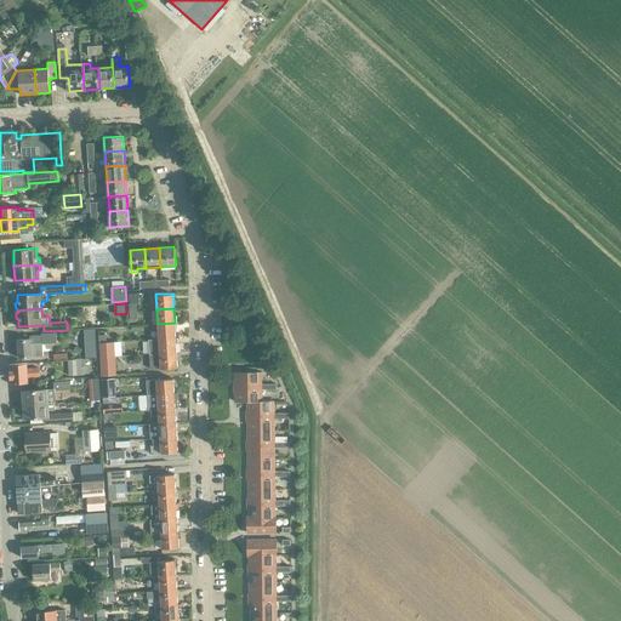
[(175,323),(158,324),(159,339),(176,337),(175,323)]
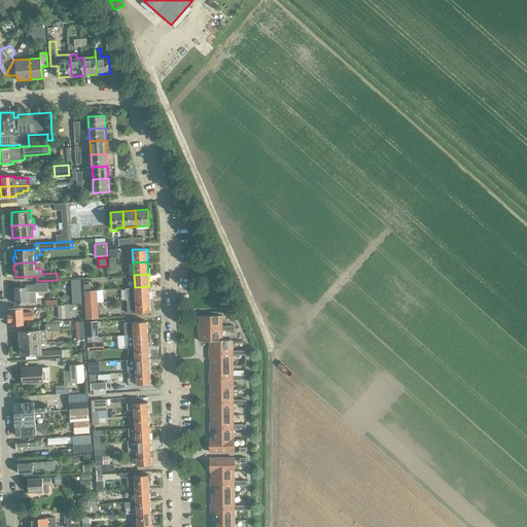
[(36,291),(47,290),(50,290),(50,284),(47,284),(36,284),(26,284),(26,288),(15,288),(16,304),(37,302),(36,291)]
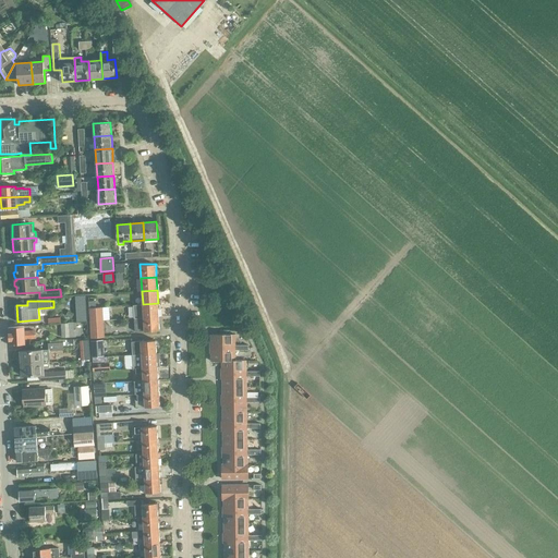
[(158,303),(133,305),(134,318),(159,316),(158,303)]
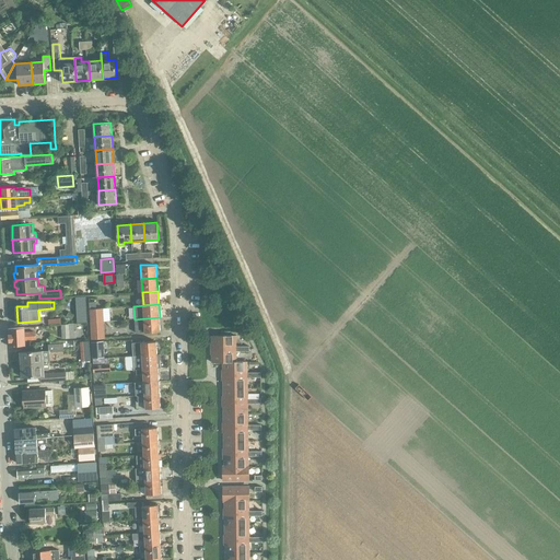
[(90,308),(91,323),(104,322),(103,308),(96,308),(90,308)]
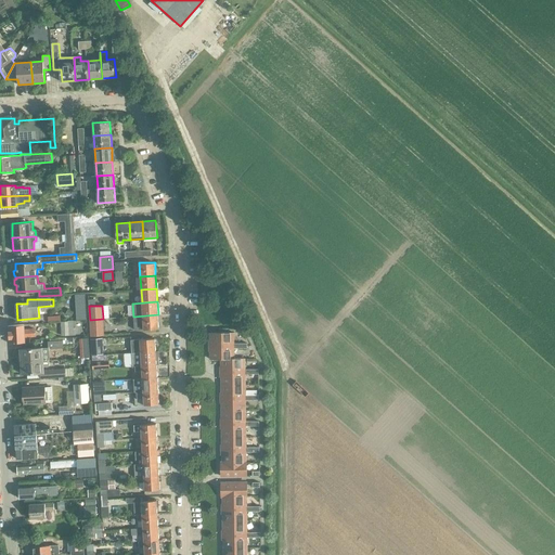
[(158,314),(133,317),(134,330),(159,327),(158,314)]
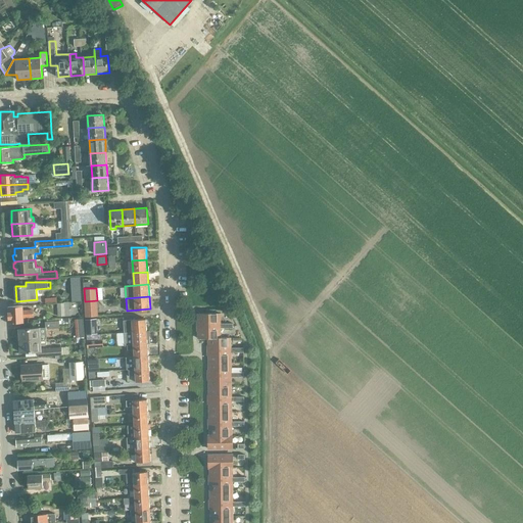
[(97,300),(85,301),(86,317),(98,316),(97,300)]
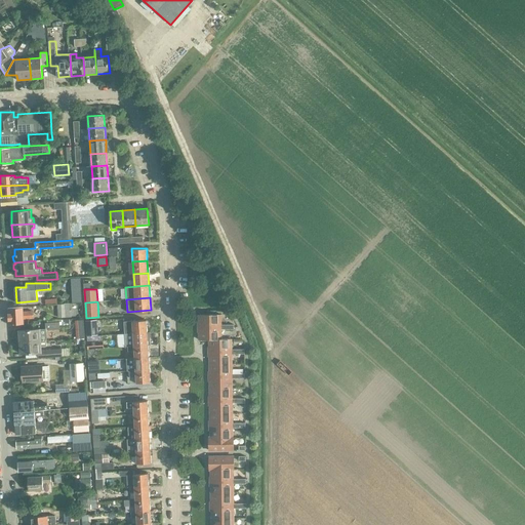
[(65,304),(57,304),(58,318),(72,317),(71,310),(70,310),(70,303),(65,303),(65,304)]
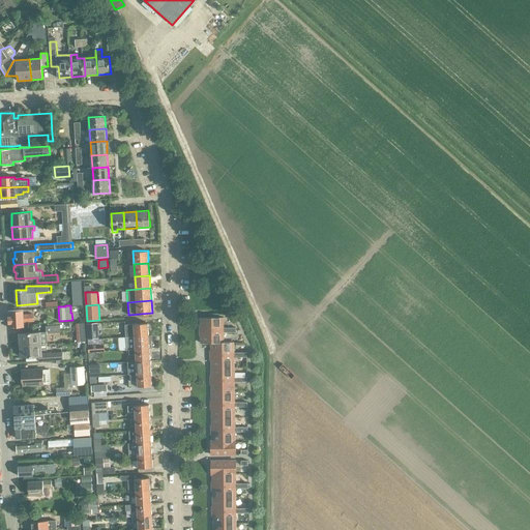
[(24,321),(33,321),(33,315),(24,316),(23,311),(8,311),(9,327),(24,326),(24,321)]
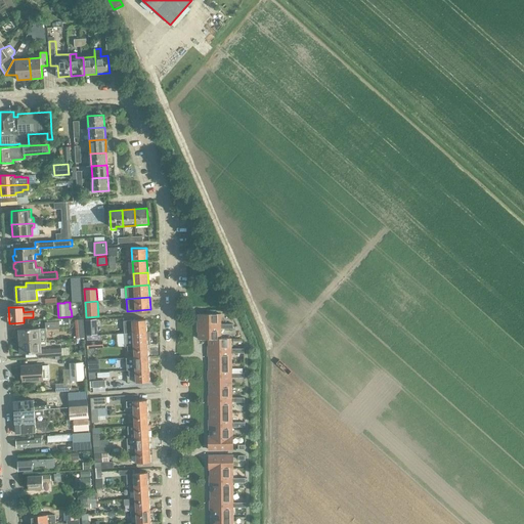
[(198,321),(197,321),(197,326),(233,326),(233,323),(221,323),(221,313),(198,314),(198,321)]
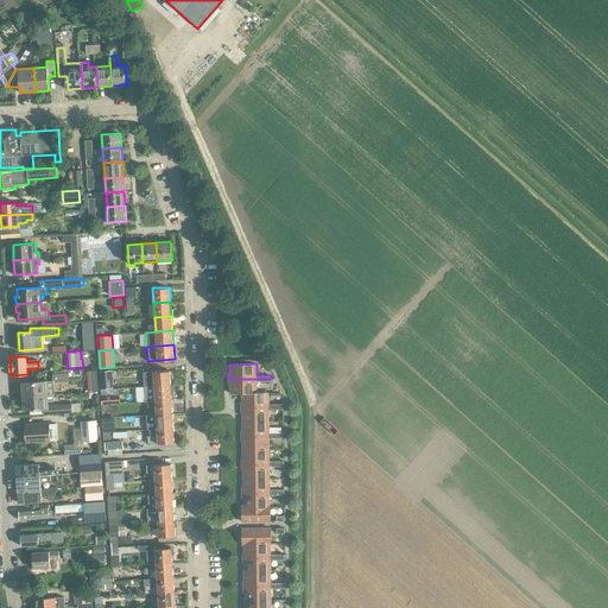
[(153,386),(154,386),(171,385),(170,369),(144,372),(145,386),(153,386)]
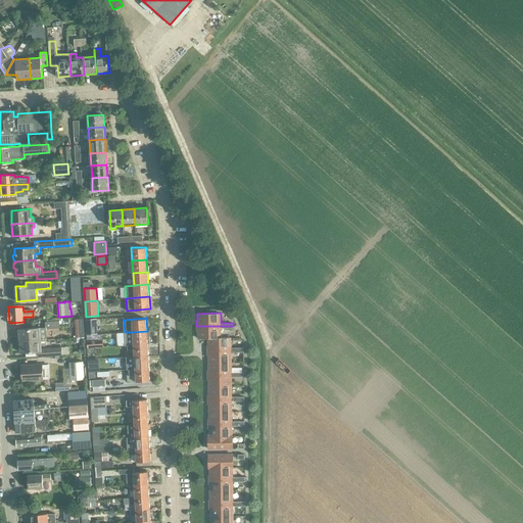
[(96,319),(86,320),(87,334),(97,333),(96,319)]
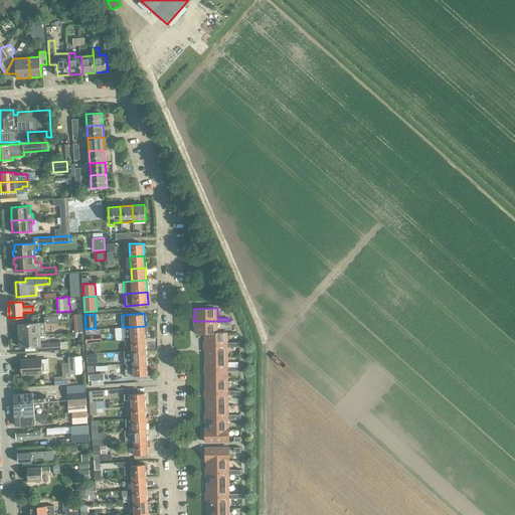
[(229,321),(193,321),(193,326),(194,326),(195,333),(205,333),(217,333),(217,332),(217,323),(229,323),(229,321)]
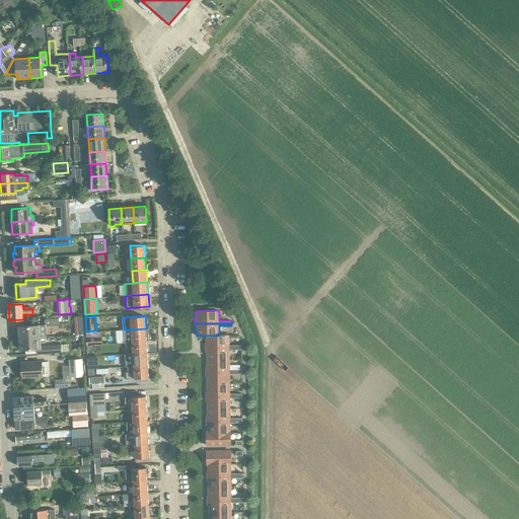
[(20,326),(20,338),(46,336),(46,331),(41,331),(41,324),(20,326)]
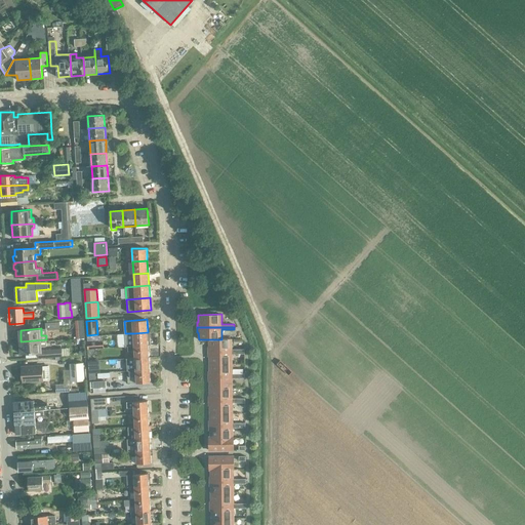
[(148,332),(133,333),(132,333),(125,333),(125,346),(127,346),(133,346),(149,345),(148,332)]
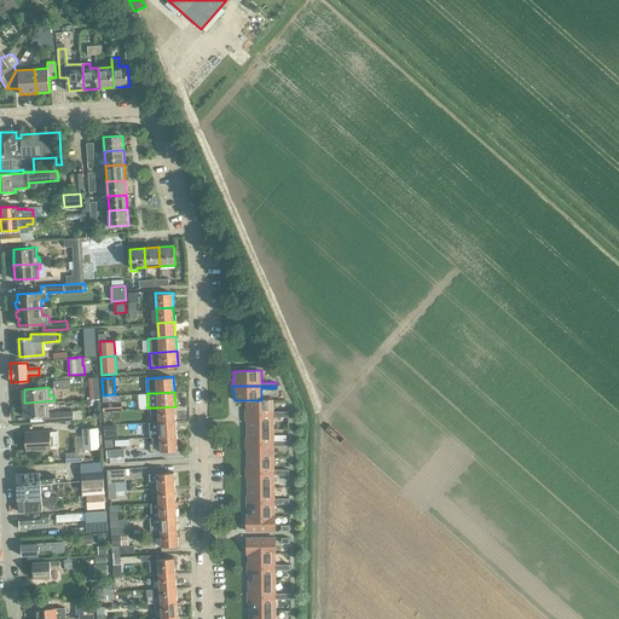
[(275,399),(261,399),(261,400),(247,400),(247,409),(246,409),(246,415),(288,415),(288,411),(275,411),(275,399)]
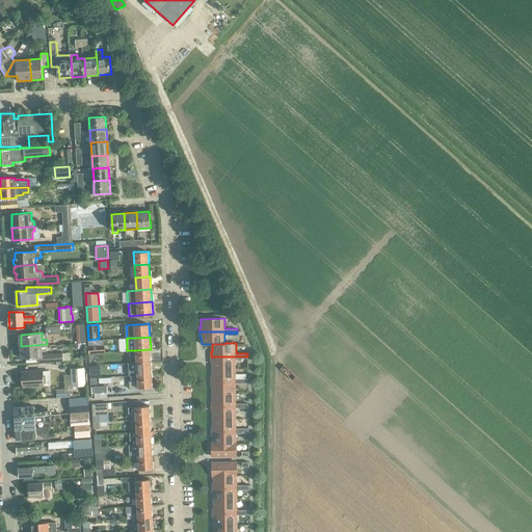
[(47,344),(21,346),(22,358),(40,356),(41,362),(72,360),(72,352),(49,354),(49,355),(43,355),(43,350),(47,350),(47,344)]
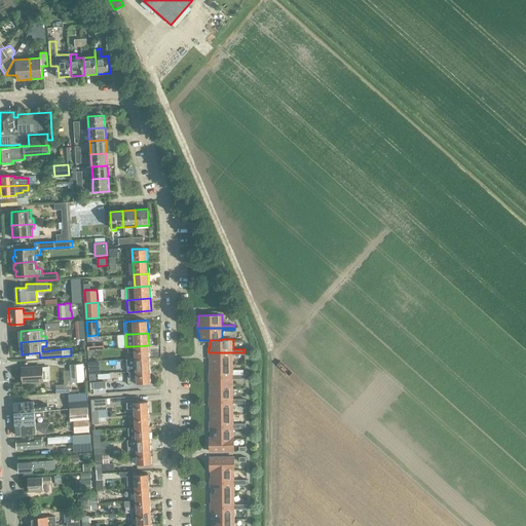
[(98,344),(95,345),(94,343),(87,343),(88,355),(95,355),(95,349),(99,349),(98,344)]
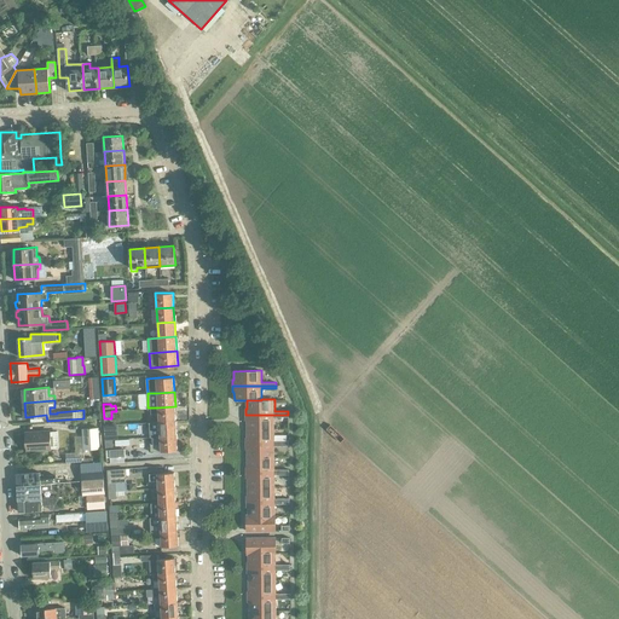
[(175,406),(157,408),(150,408),(151,415),(158,415),(158,422),(175,421),(175,406)]
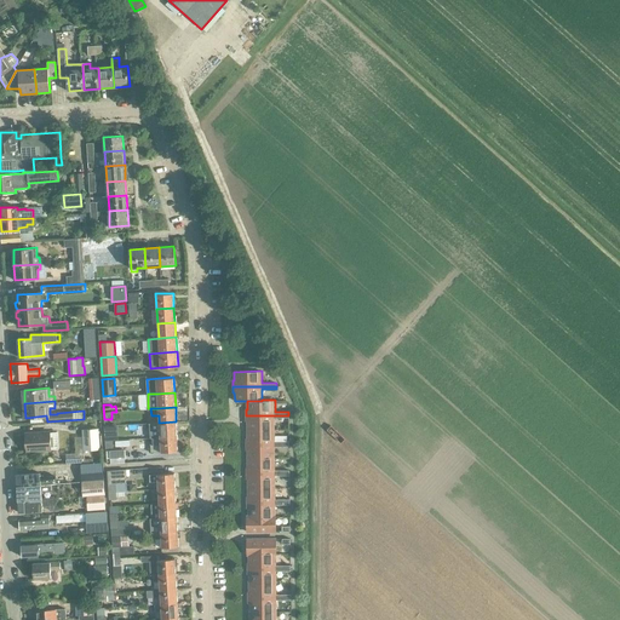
[(288,415),(246,415),(246,422),(247,422),(247,430),(275,430),(275,418),(288,417),(288,415)]
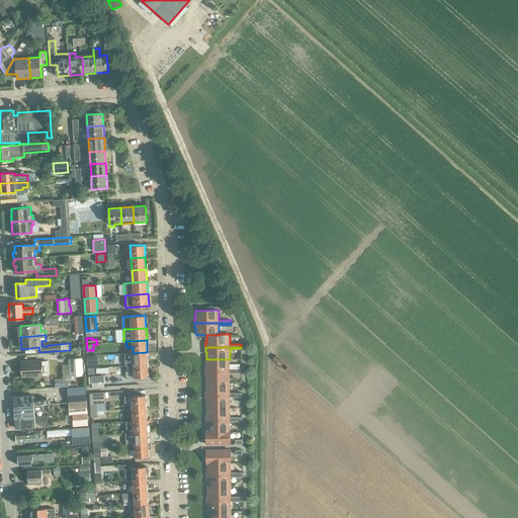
[(147,352),(133,353),(126,353),(126,359),(133,358),(134,365),(148,364),(147,352)]
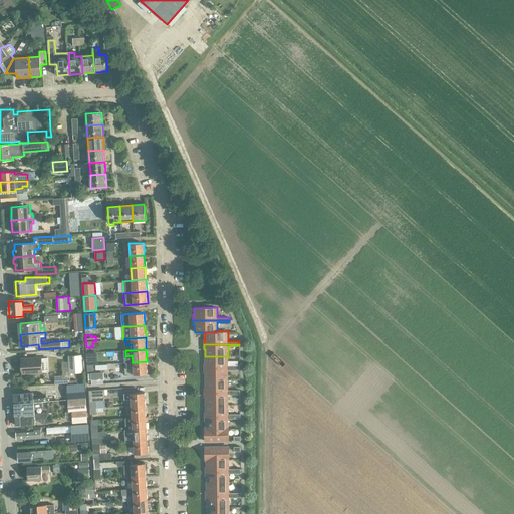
[(69,373),(83,372),(82,355),(68,355),(69,373)]
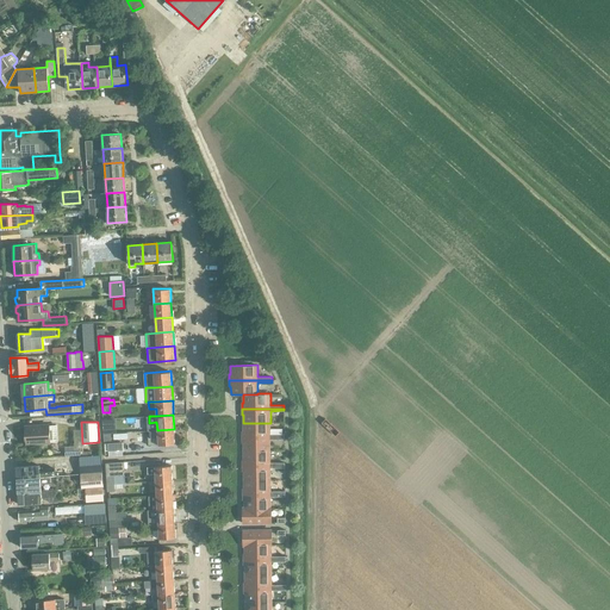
[(271,423),(243,423),(243,431),(242,431),(242,437),(285,437),(285,434),(271,434),(271,423)]
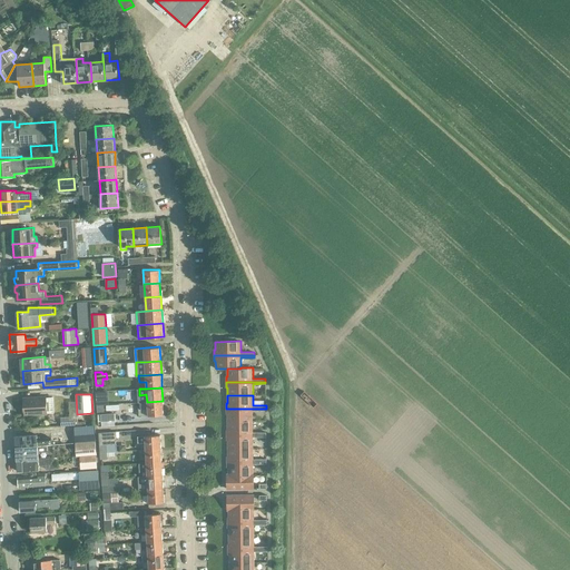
[(47,397),(25,399),(26,414),(48,413),(55,413),(53,397),(47,397)]
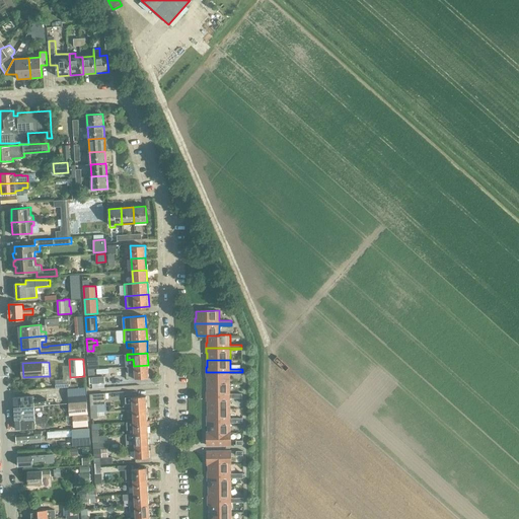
[(148,365),(134,366),(128,366),(128,372),(134,372),(135,378),(149,377),(148,365)]
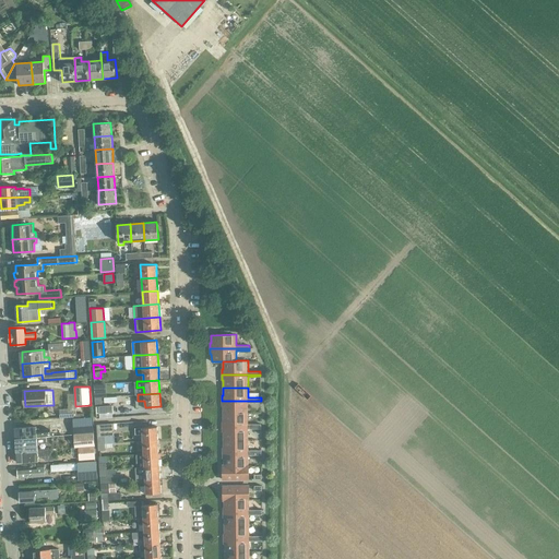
[(261,401),(222,401),(222,406),(223,406),(223,414),(248,414),(248,403),(261,403),(261,401)]
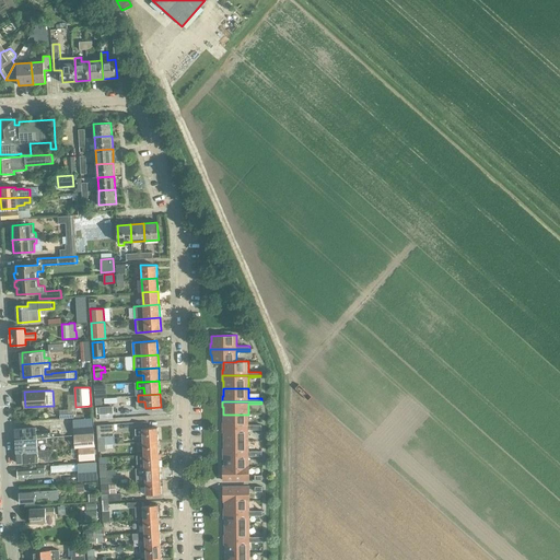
[(248,415),(223,415),(223,422),(222,422),(222,428),(261,428),(261,424),(248,424),(248,415)]
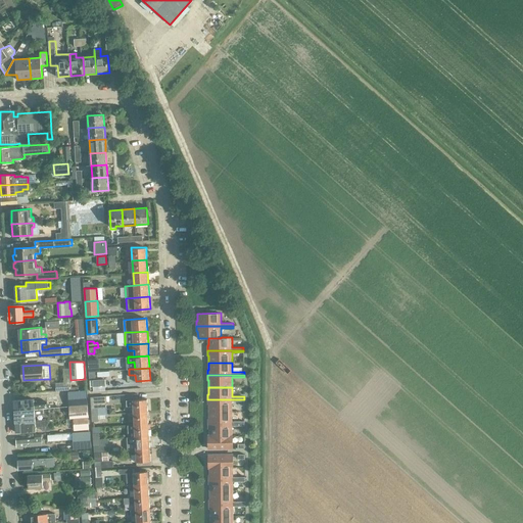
[(69,407),(88,405),(87,390),(68,391),(69,407)]
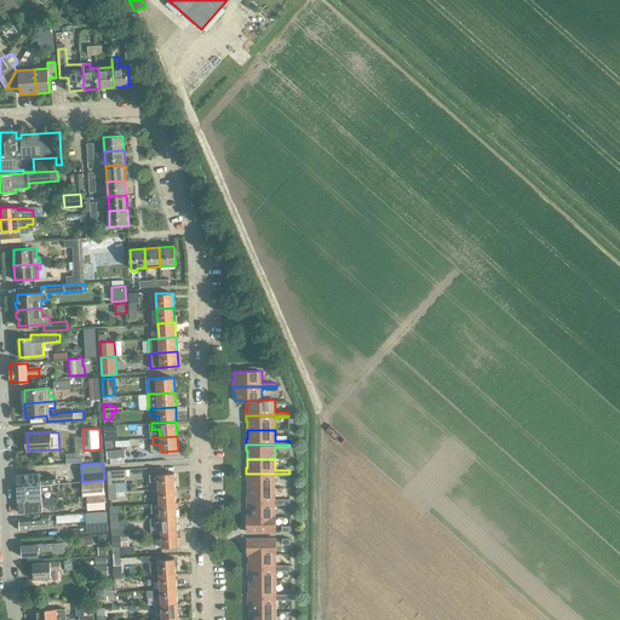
[(126,470),(108,470),(109,492),(109,497),(116,497),(126,497),(125,492),(127,492),(126,478),(126,470)]
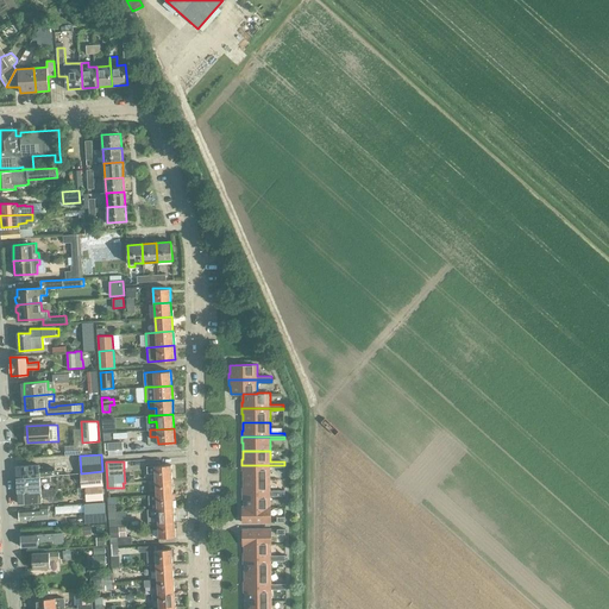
[(39,464),(17,465),(18,478),(41,477),(50,476),(56,476),(55,468),(41,469),(39,464)]
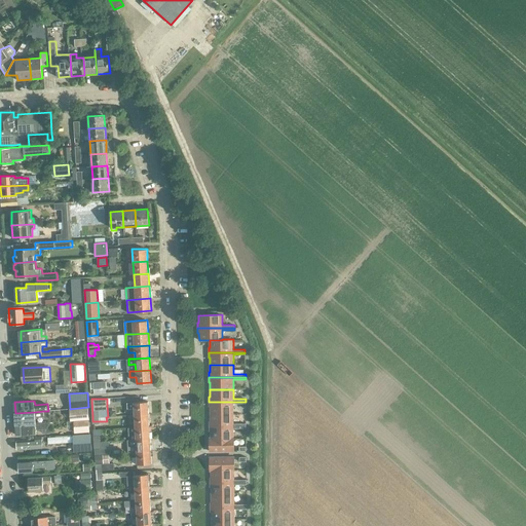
[(134,402),(127,403),(127,409),(134,408),(135,414),(149,413),(148,401),(134,402)]
